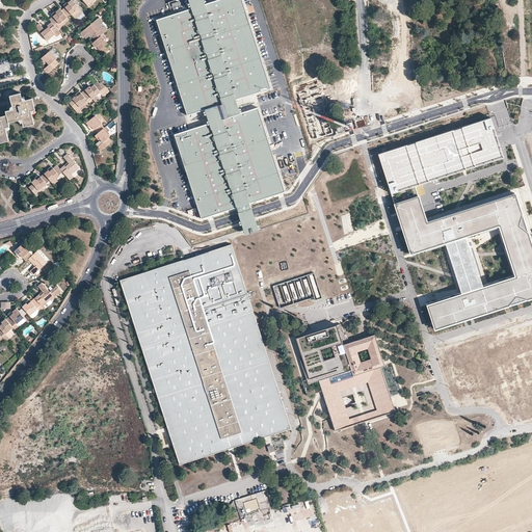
[(82,9),(80,7),(78,6),(73,0),(70,0),(69,2),(69,3),(61,9),(68,17),(72,12),(72,14),(76,18),(83,11),(82,9)]
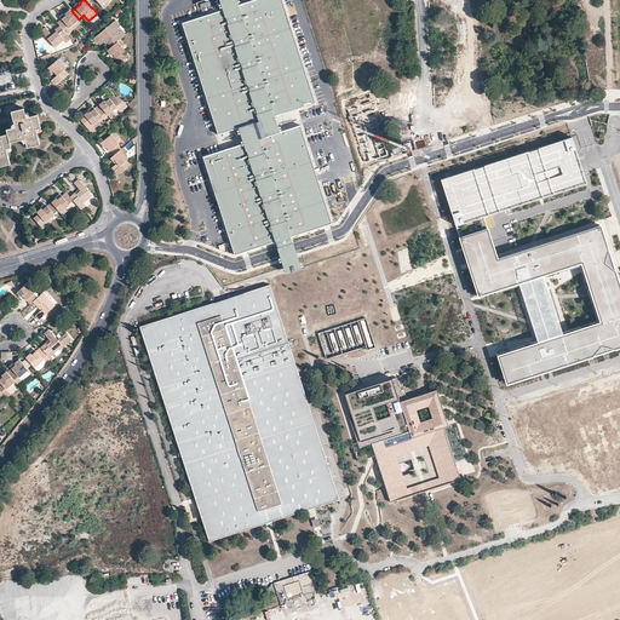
[(259,121),(275,116),(315,103),(311,93),(281,0),(252,0),(239,5),(223,10),(183,24),(185,33),(218,135),(239,127),(254,122),(259,121)]
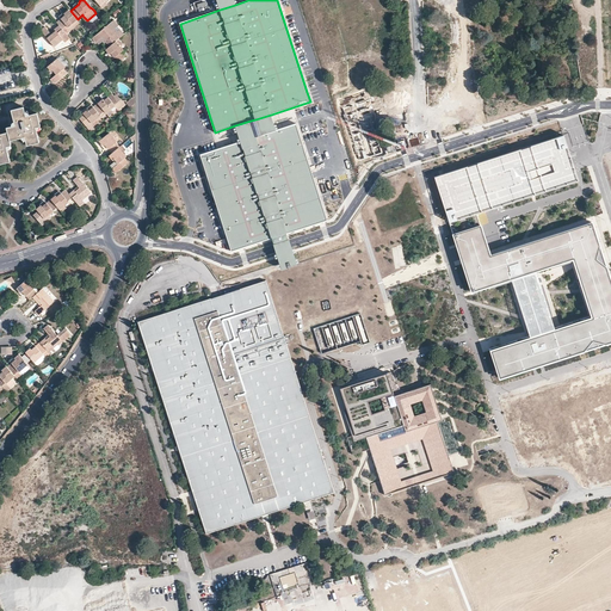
[(68,26),(73,23),(78,19),(71,11),(68,8),(63,12),(65,13),(56,22),(59,25),(63,29),(68,25),(68,26)]
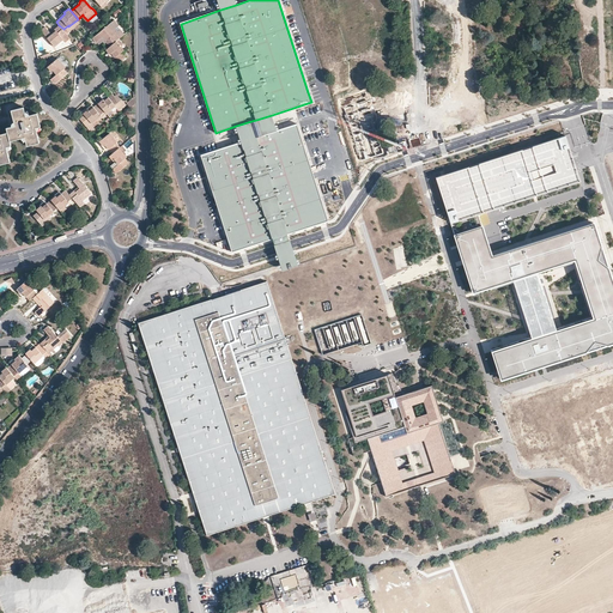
[(99,31),(92,36),(96,41),(97,41),(98,43),(103,40),(105,37),(108,40),(105,41),(110,46),(116,41),(120,37),(115,32),(119,29),(116,26),(119,24),(115,18),(99,31)]
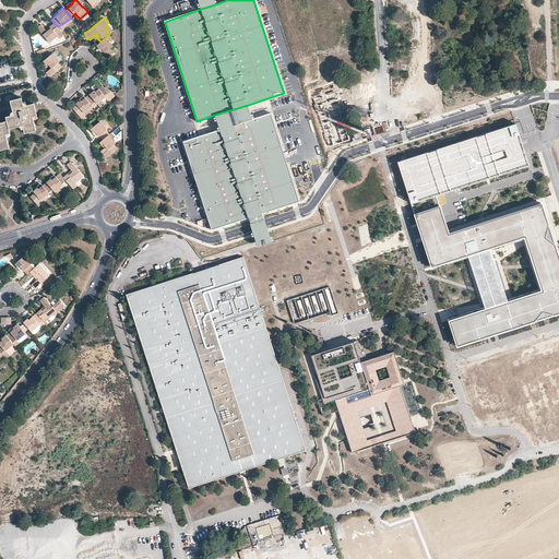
[(60,31),(69,23),(67,21),(62,24),(62,23),(58,26),(60,31)]
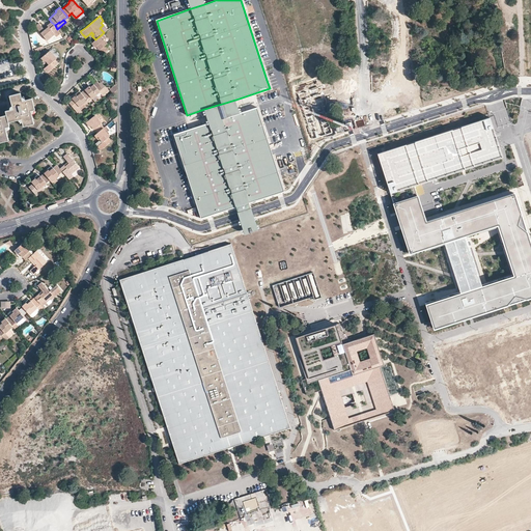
[(47,39),(55,33),(58,30),(57,29),(55,25),(51,22),(47,25),(49,26),(45,29),(39,22),(35,26),(47,39)]
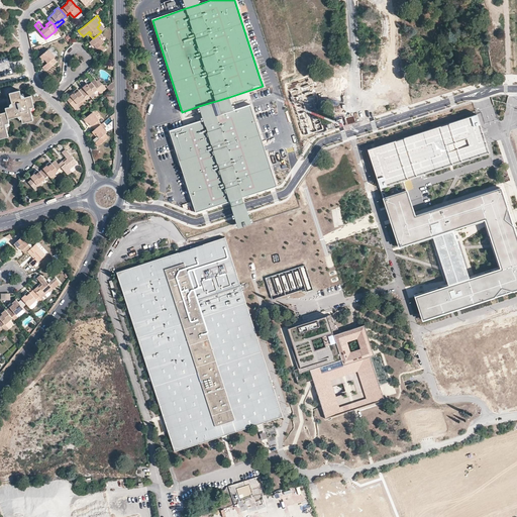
[(93,38),(89,41),(93,45),(94,44),(100,52),(107,45),(104,42),(101,38),(98,34),(93,38)]
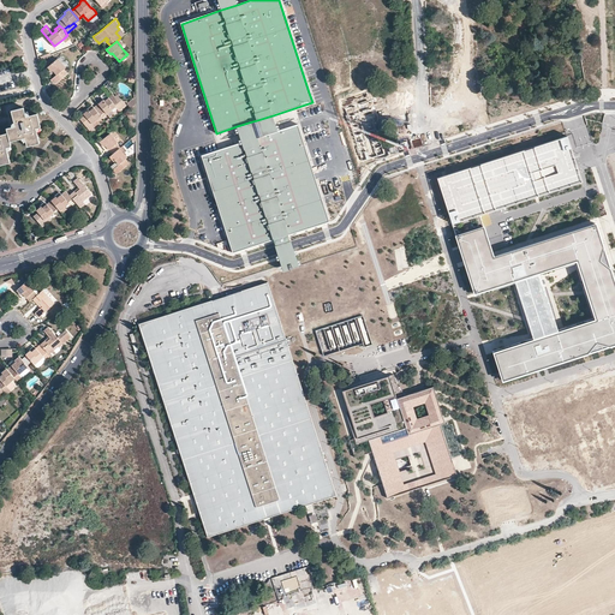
[(64,61),(60,57),(49,65),(53,70),(55,69),(58,72),(52,77),(55,82),(69,71),(66,67),(67,66),(64,61)]
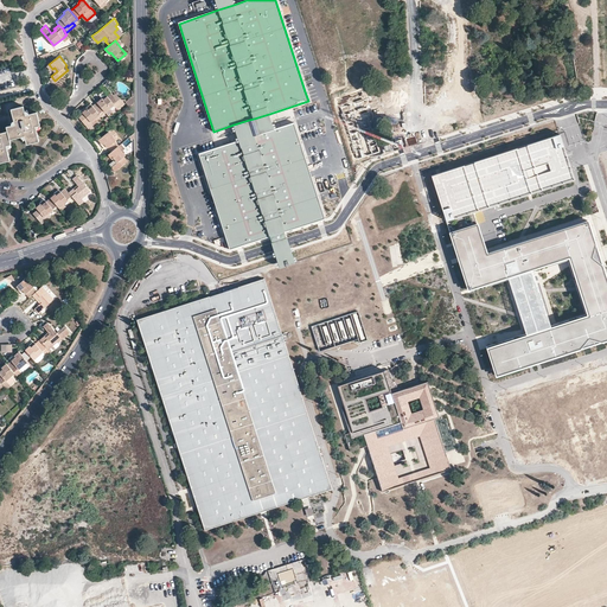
[(96,101),(97,102),(102,98),(103,100),(112,93),(109,90),(106,94),(96,101)]
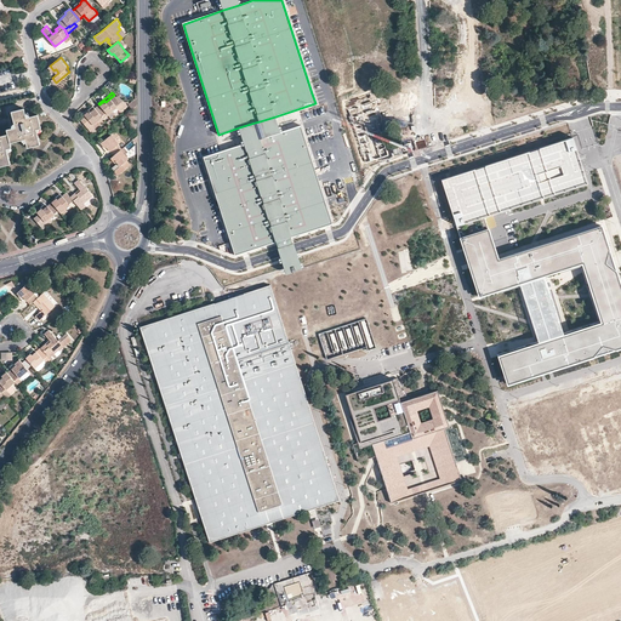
[(107,114),(113,110),(117,107),(120,110),(126,106),(123,101),(120,102),(119,101),(114,95),(106,102),(104,101),(100,104),(106,113),(107,114)]
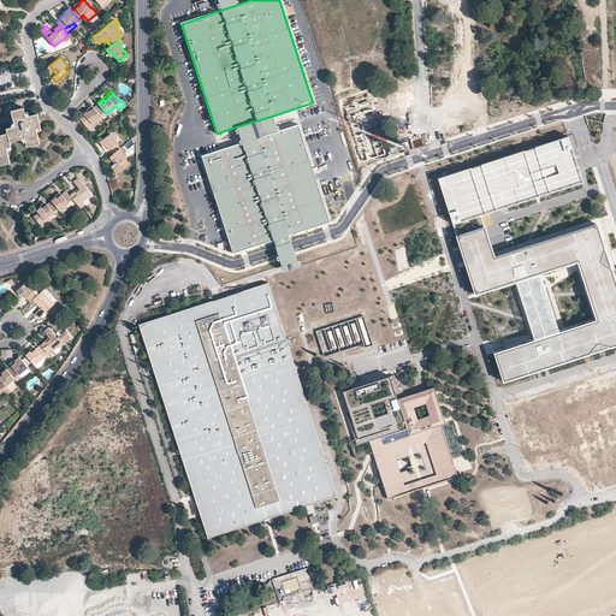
[(343,104),(361,161),(385,154),(368,95),(343,104)]
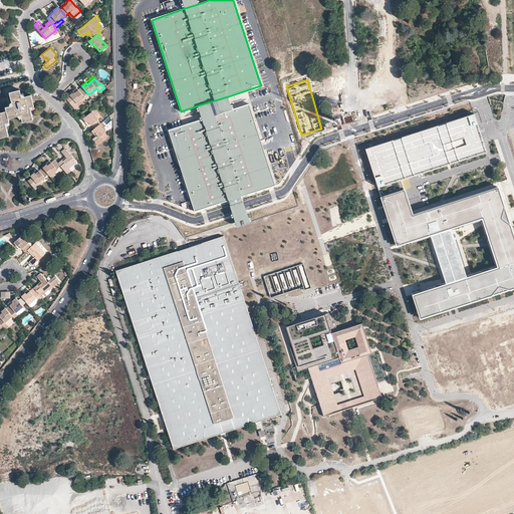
[(84,95),(87,93),(82,86),(78,89),(75,92),(74,91),(70,94),(66,97),(71,103),(75,100),(76,102),(81,99),(84,96),(84,95)]
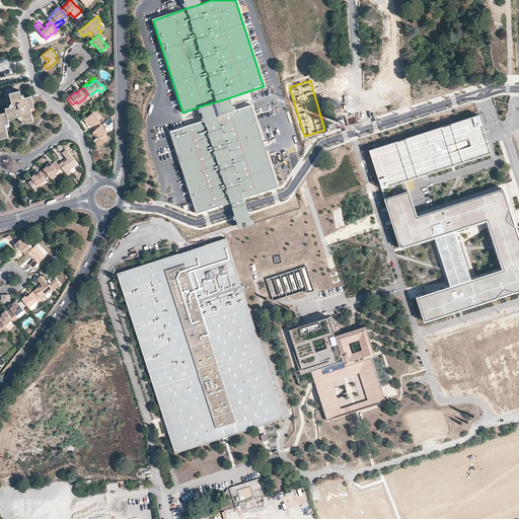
[(7,112),(8,120),(21,117),(22,124),(33,121),(30,108),(34,107),(32,101),(31,95),(25,97),(21,98),(20,90),(9,93),(12,106),(6,108),(7,112)]
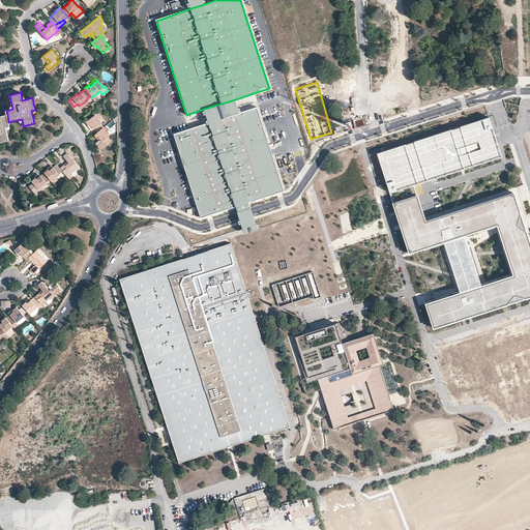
[(239,105),(256,101),(255,95),(237,98),(239,105)]
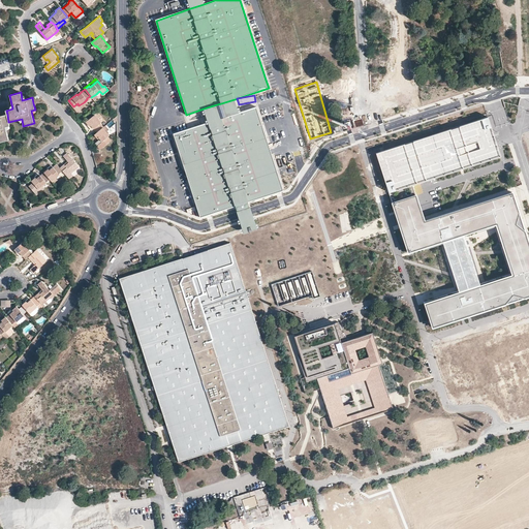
[(239,113),(235,99),(221,103),(217,104),(204,109),(208,122),(221,118),(225,117),(239,113)]
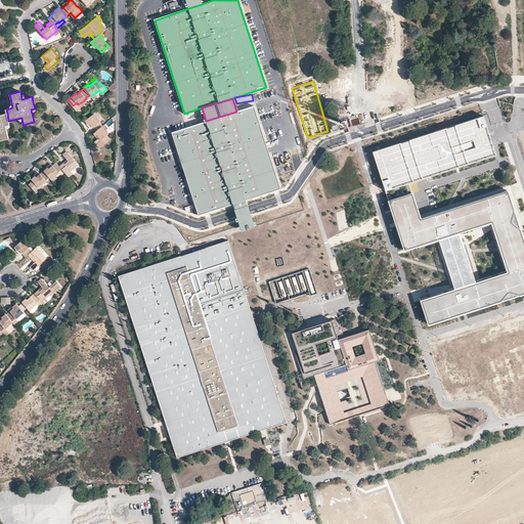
[(251,210),(249,202),(281,190),(254,105),(236,112),(223,116),(219,117),(206,121),(172,132),(200,216),(234,206),(237,214),(242,228),(247,227),(250,226),(255,224),(251,210)]
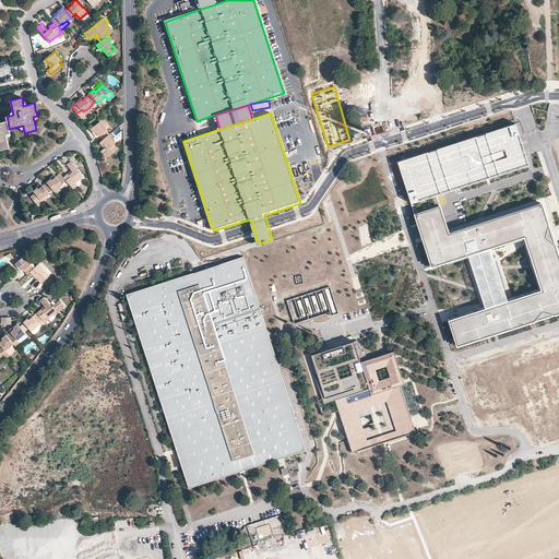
[(103,139),(109,133),(106,129),(107,129),(107,128),(104,125),(105,123),(108,121),(105,117),(103,118),(100,120),(91,128),(95,132),(96,131),(103,139)]
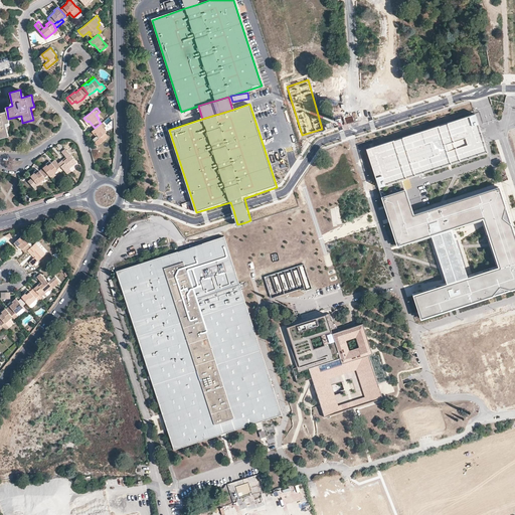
[(9,123),(8,119),(7,111),(0,113),(0,138),(8,136),(5,124),(9,123)]
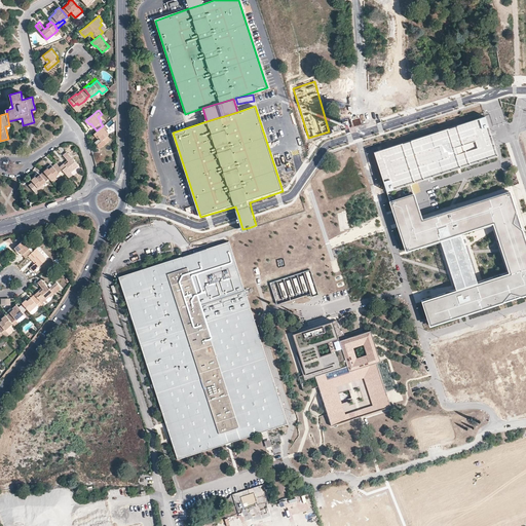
[(486,119),(375,154),(388,193),(498,157),(486,119)]
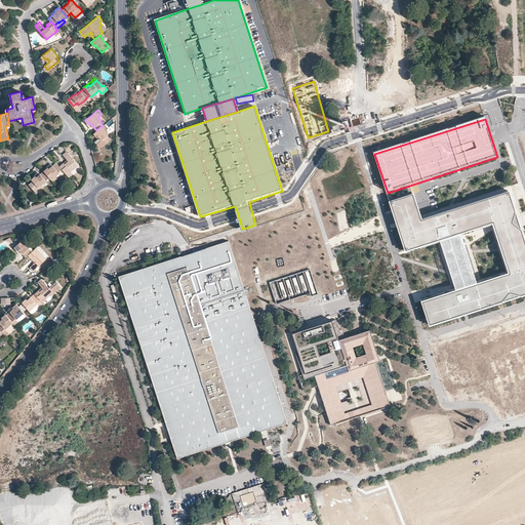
[(106,129),(103,125),(96,130),(93,132),(97,137),(98,135),(102,139),(95,145),(98,149),(111,137),(108,134),(109,133),(106,129)]
